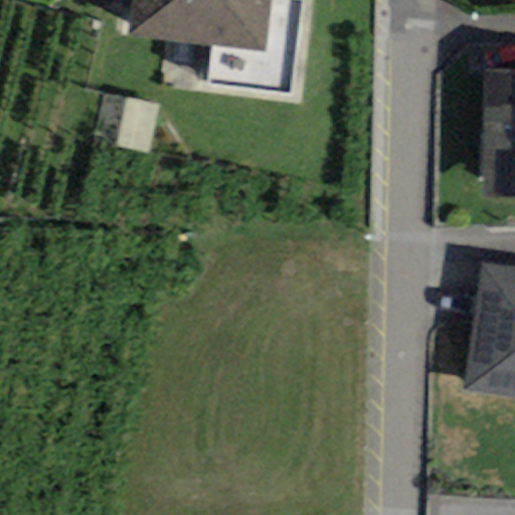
[(121,0),(77,0),(119,9),(121,0)]
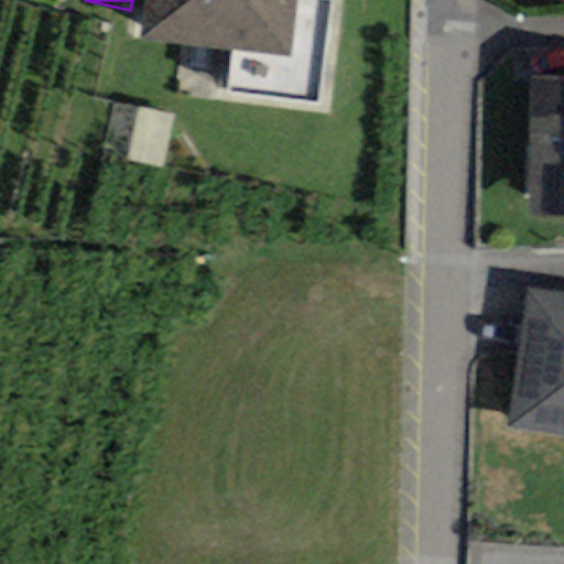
[(143,0),(139,41),(231,51),(227,93),(320,102),(329,0),(143,0)]
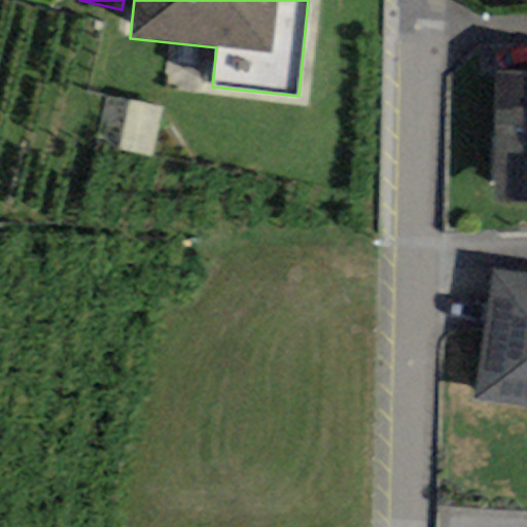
[(526,71),(494,71),(492,201),(526,201),(526,71)]
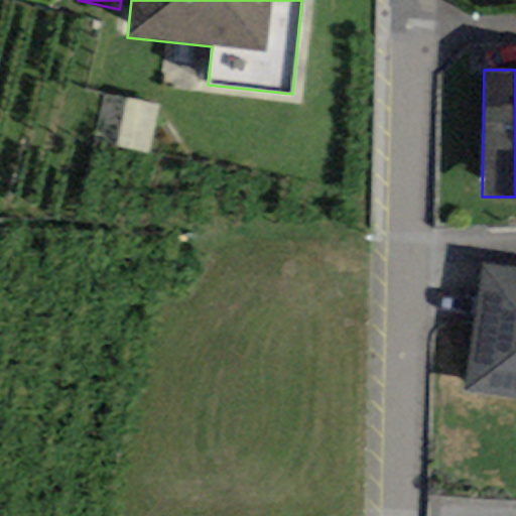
[(515,266),(481,260),(469,330),(459,390),(515,399),(515,266)]
